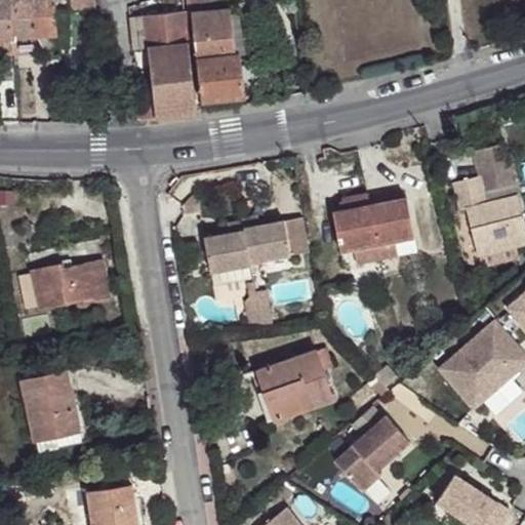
[(0,0),(0,55),(14,54),(13,38),(12,38),(9,0),(0,0)]
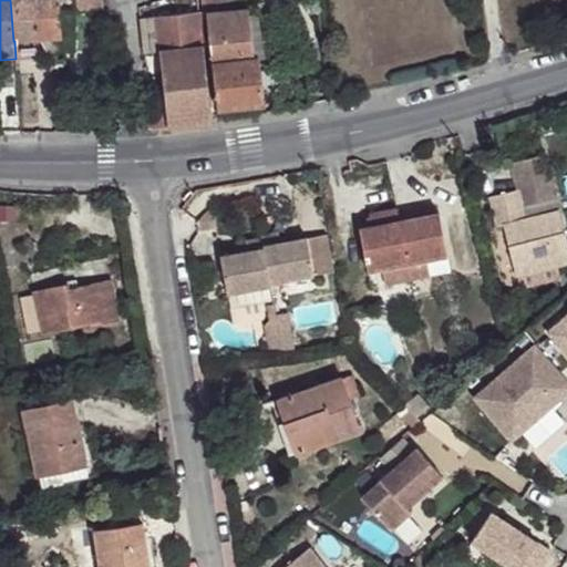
[(10,0),(13,41),(14,41),(39,39),(33,0),(10,0)]
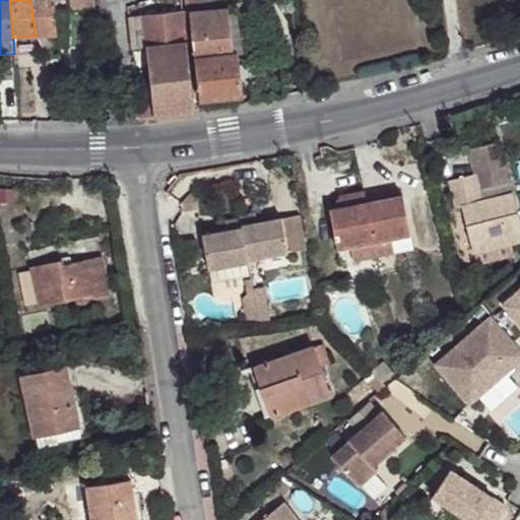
[(30,0),(36,36),(45,53),(56,52),(58,51),(54,0),(30,0)]
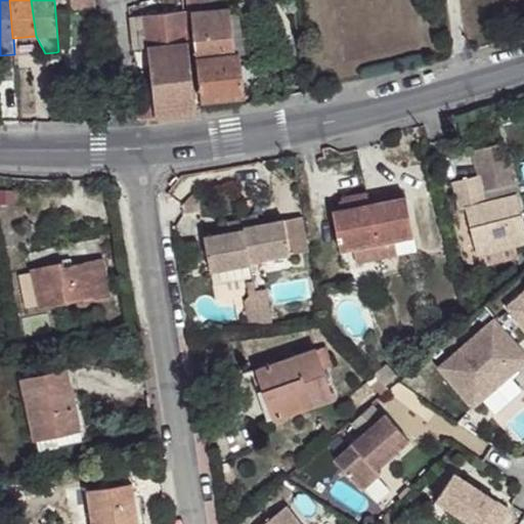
[(93,0),(70,0),(71,10),(95,9),(94,1),(93,0)]
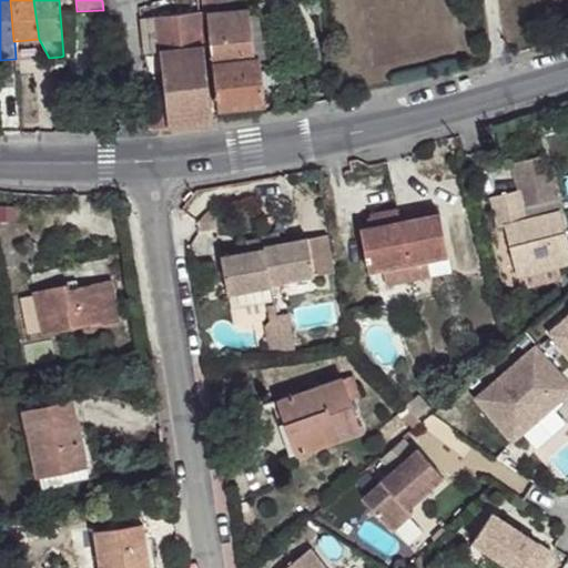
[(202,0),(204,14),(208,13),(219,109),(265,104),(259,59),(255,60),(249,10),(232,12),(230,0),(202,0)]
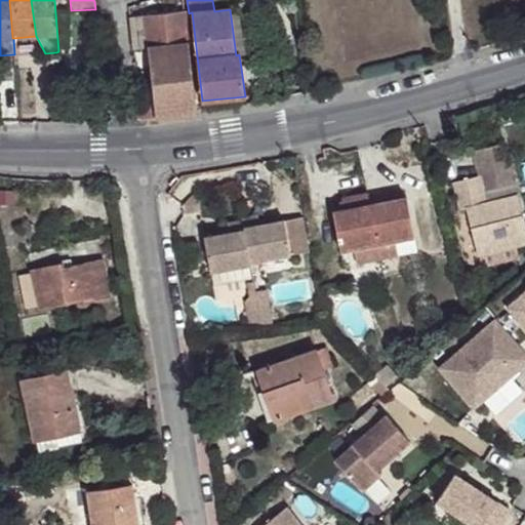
[(155,119),(196,114),(185,11),(130,17),(133,49),(149,47),(153,87),(154,99),(148,99),(138,101),(140,119),(155,119)]
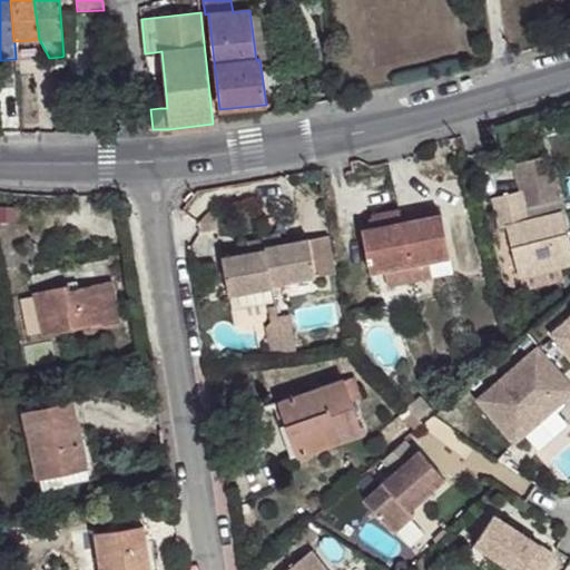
[(49,58),(51,77),(65,75),(61,57),(49,58)]
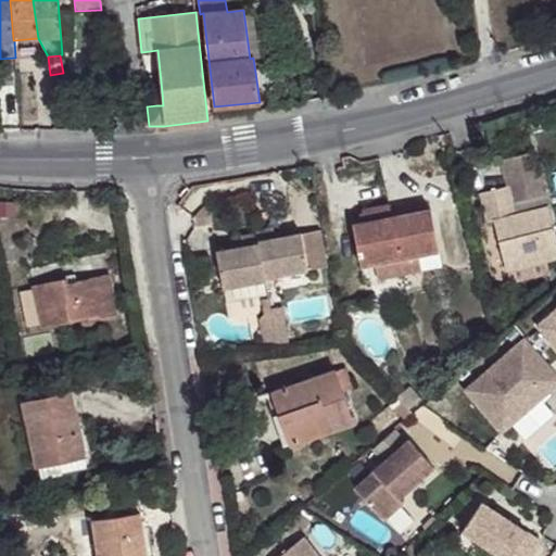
[(506,269),(507,268),(545,260),(555,256),(555,238),(548,206),(517,214),(514,202),(545,194),(534,151),(500,160),(506,186),(480,192),(487,222),(494,220),(506,269)]
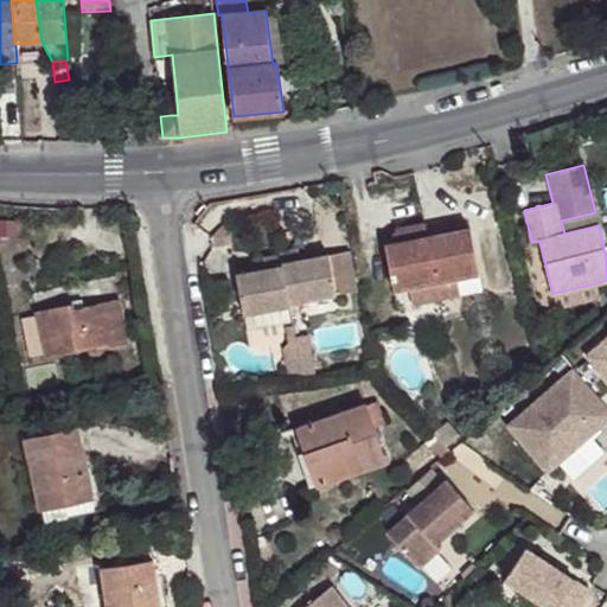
[(227,219),(210,237),(212,247),(231,243),(227,219)]
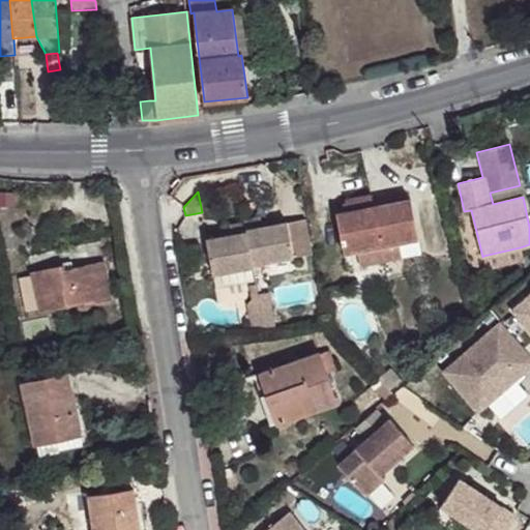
[(347,211),(373,206),(371,194),(345,199),(347,211)]
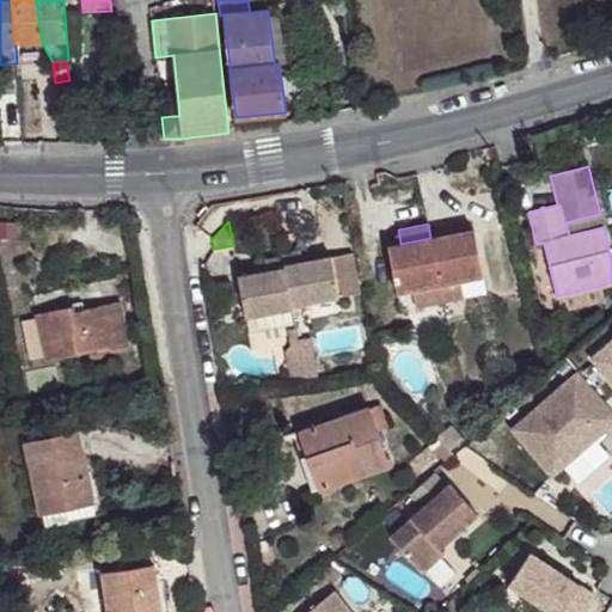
[(473,230),(430,238),(442,301),(464,297),(460,280),(482,275),(473,230)]
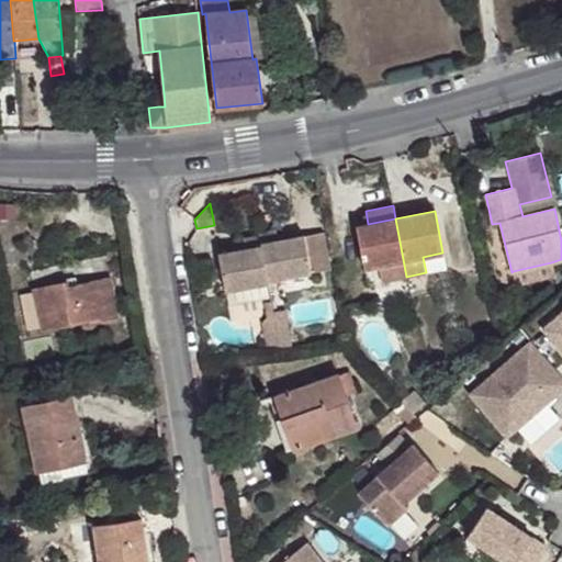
[(381,281),(406,277),(395,218),(368,224),(356,226),(364,268),(378,266),(381,281)]
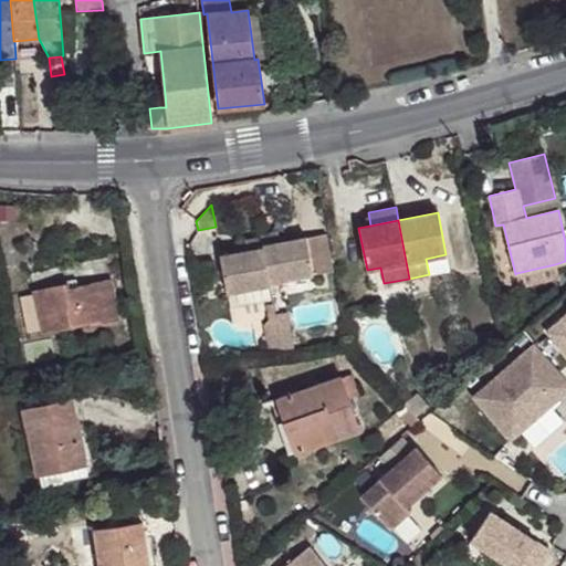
[(278,231),(262,234),(262,237),(270,282),(313,274),(306,238),(301,239),(280,243),(279,240),(278,231)]
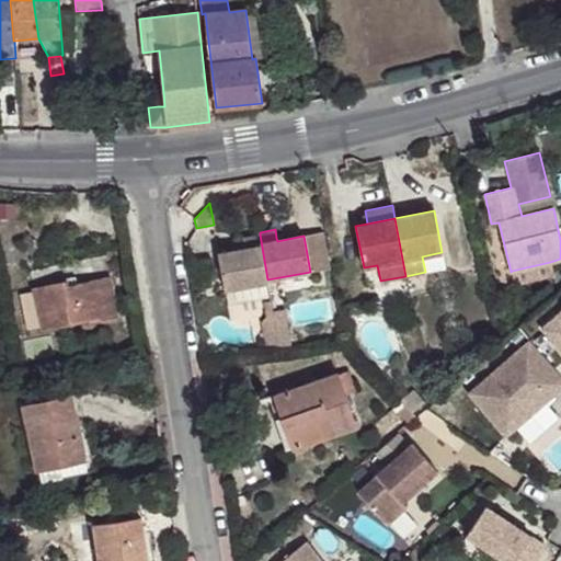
[(325,232),(304,236),(310,272),(332,268),(325,232)]
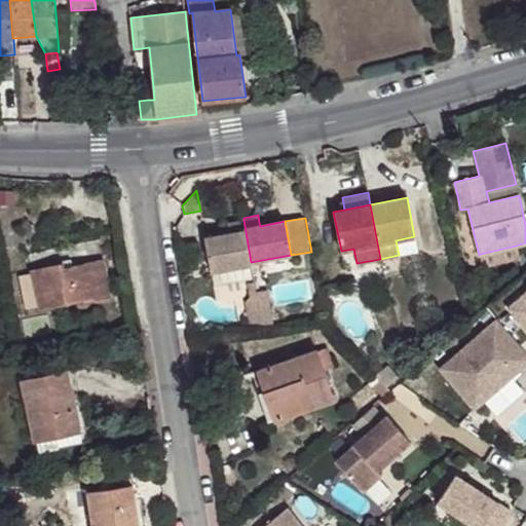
[(212,235),(204,236),(211,271),(251,264),(251,262),(243,220),(228,223),(229,228),(229,232),(212,235)]
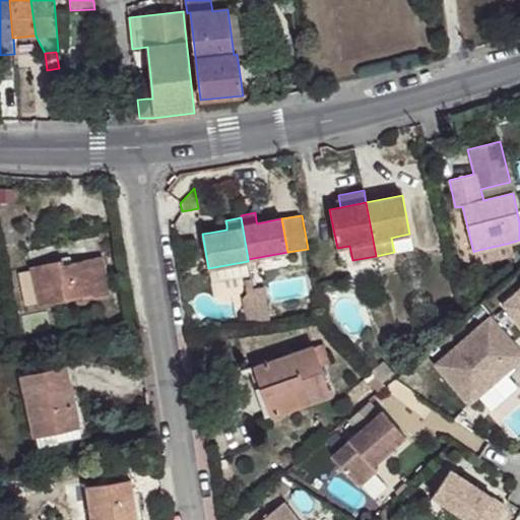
[(409,234),(391,238),(394,252),(412,249),(409,234)]
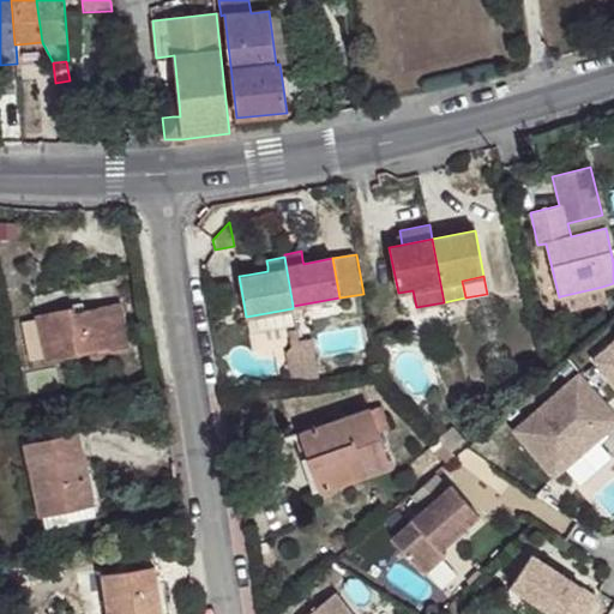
[(602,287),(560,296),(564,311),(605,300),(602,287)]
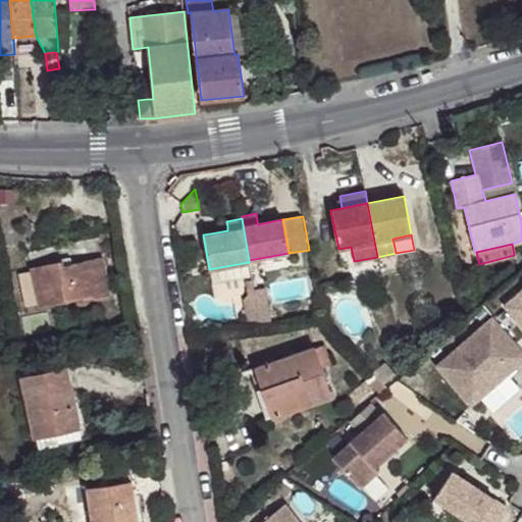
[(62,261),(31,268),(39,306),(94,295),(95,298),(110,295),(102,258),(71,264),(63,266),(62,261)]
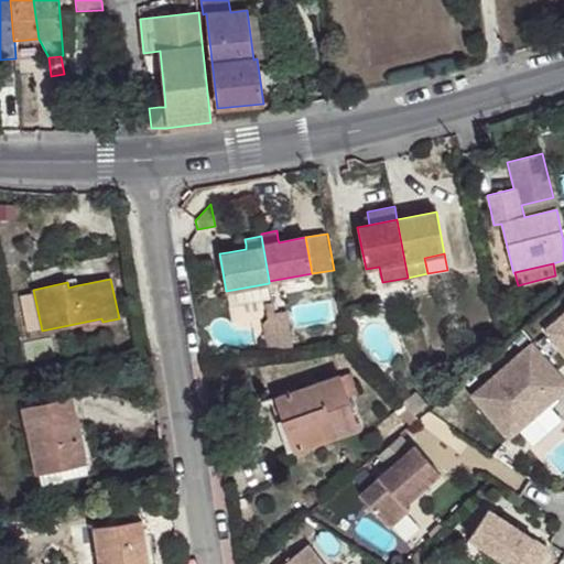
[(33,288),(21,289),(23,326),(35,325),(33,288)]
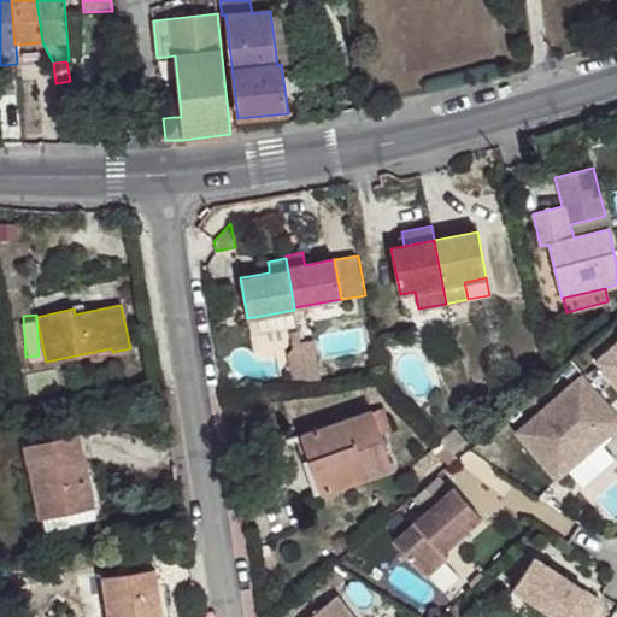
[(300,351),(306,381),(321,378),(311,325),(297,328),(297,331),(300,351)]
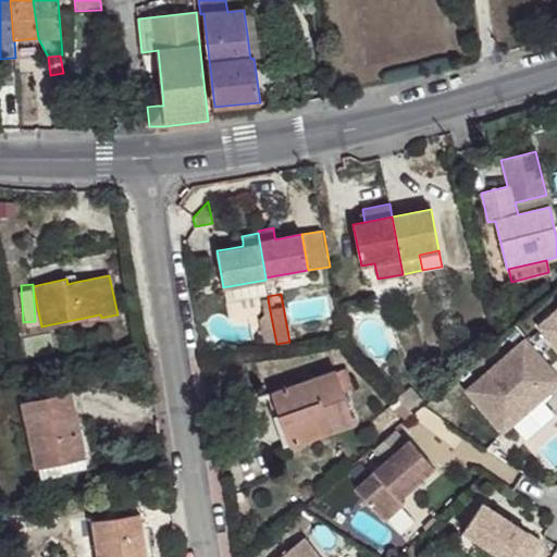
[(264,314),(260,319),(271,317),(268,299),(261,300),(264,314)]
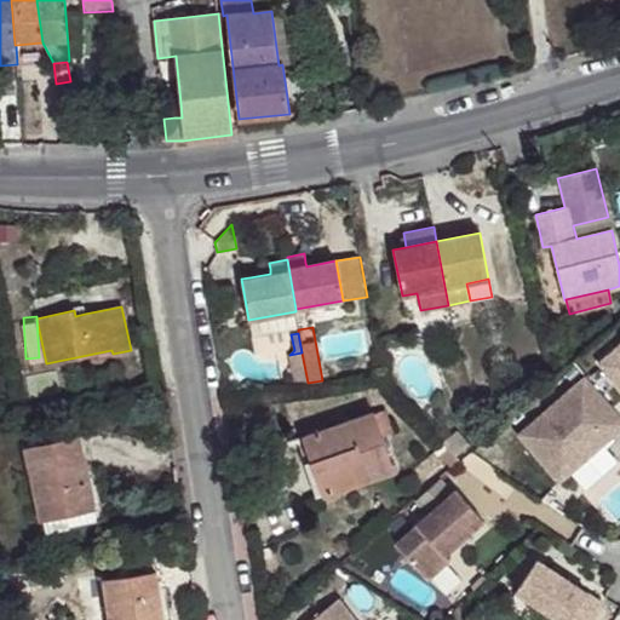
[(308,385),(308,383),(302,352),(290,355),(296,386),(308,385)]
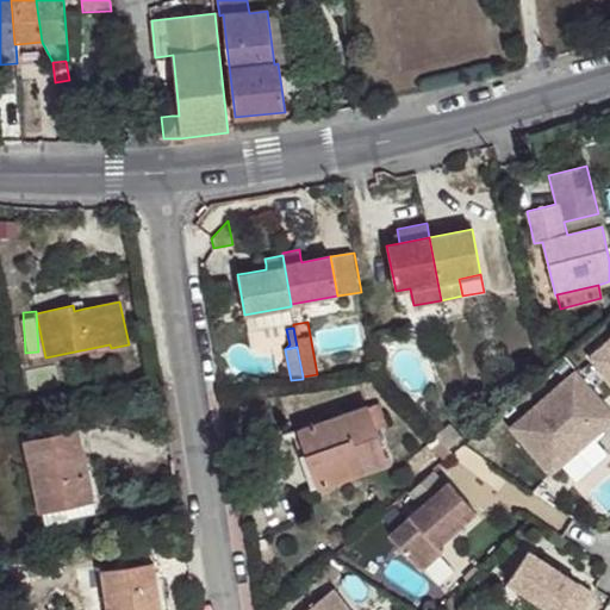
[(609,409),(577,371),(511,428),(551,472),(609,419),(609,409)]
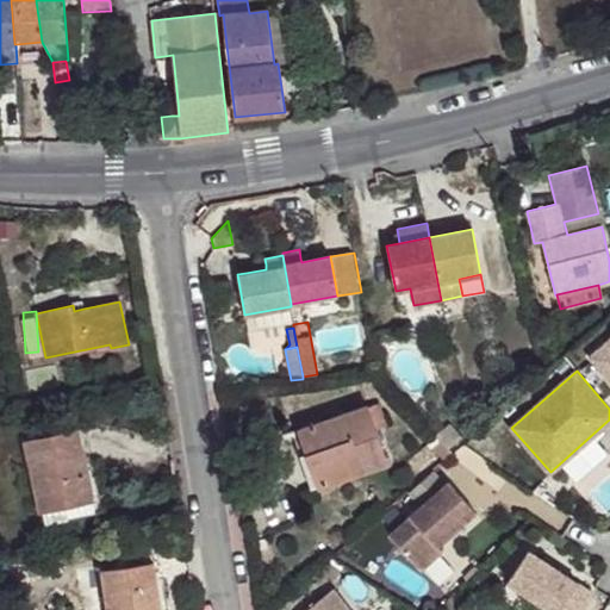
[(378,403),(298,430),(306,453),(299,455),(311,487),(318,484),(318,486),(386,462),(374,429),(385,425),(378,403)]
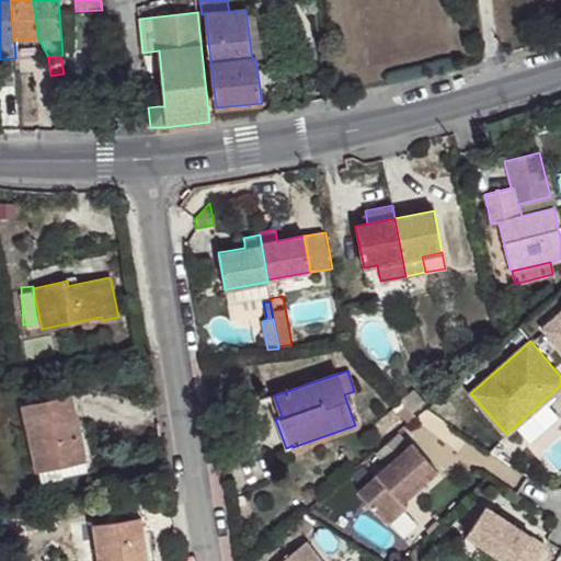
[(402,400),(402,401),(413,413),(424,402),(413,390),(402,400)]
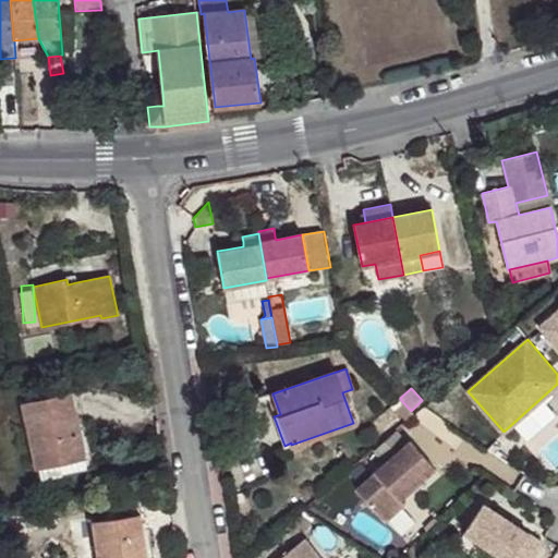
[(23,401),(38,469),(40,468),(85,458),(83,450),(71,391),(23,401)]
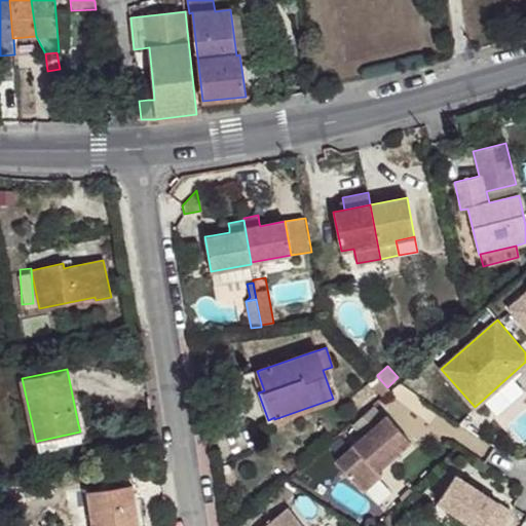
[(387,387),(377,376),(371,383),(384,397),(390,390),(387,387)]
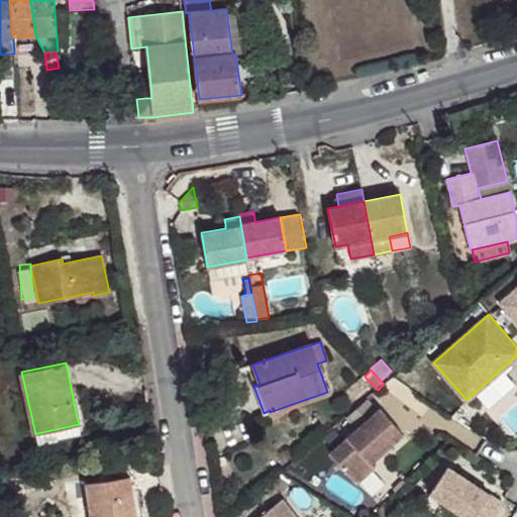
[(366,400),(347,416),(357,428),(330,452),(356,483),(375,467),(371,462),(402,434),(380,408),(376,412),(366,400)]
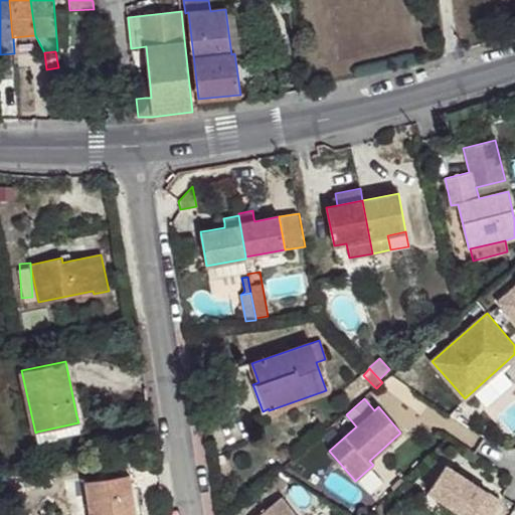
[(78,422),(37,432),(39,442),(89,431),(84,414),(76,415),(78,422)]
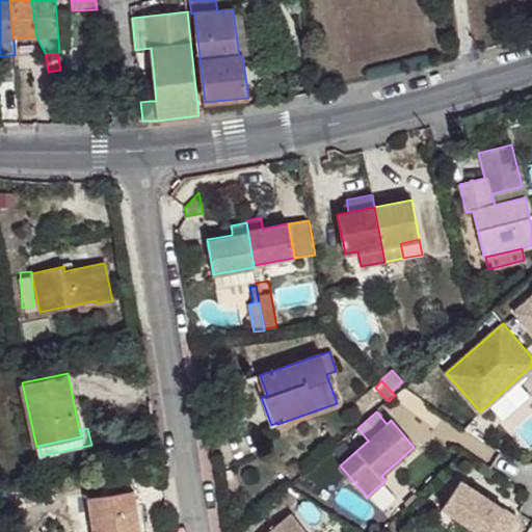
[(507,531),(517,517),(460,480),(443,507),(480,531),(507,531)]
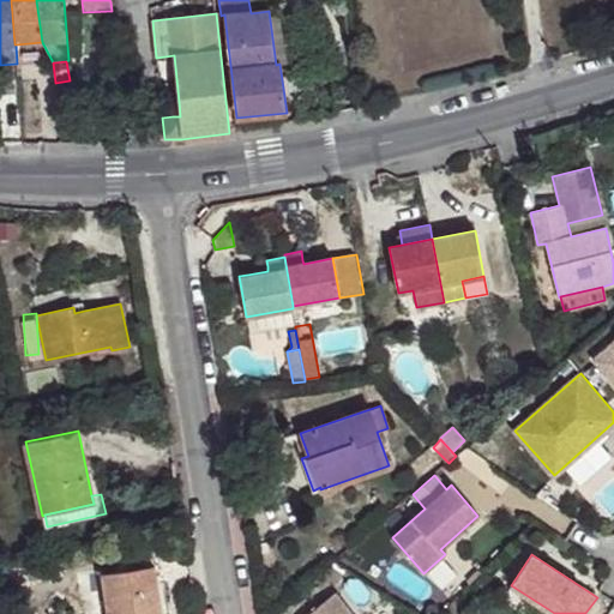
[(115,571),(103,573),(102,573),(108,613),(155,613),(154,606),(160,605),(154,565),(115,571)]
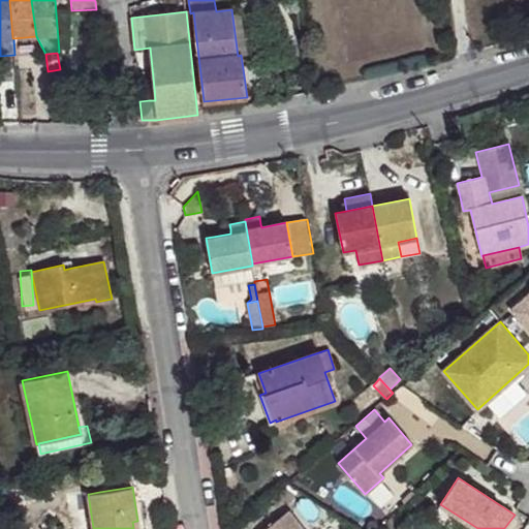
[(267,528),(302,528),(288,511),(267,528)]
